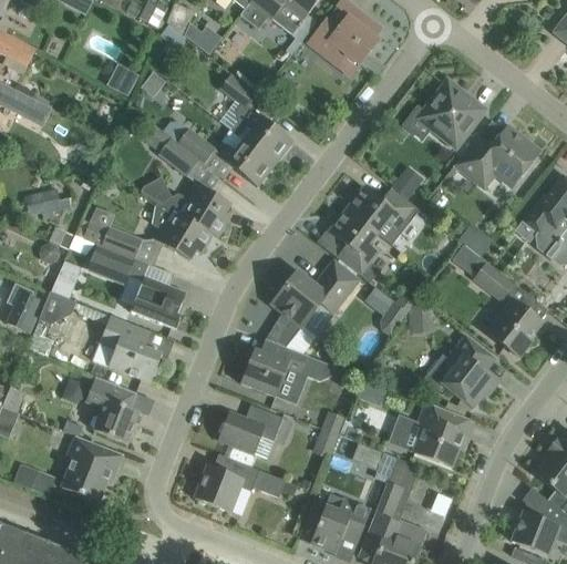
[(0,0),(0,14),(4,17),(13,0),(0,0)]
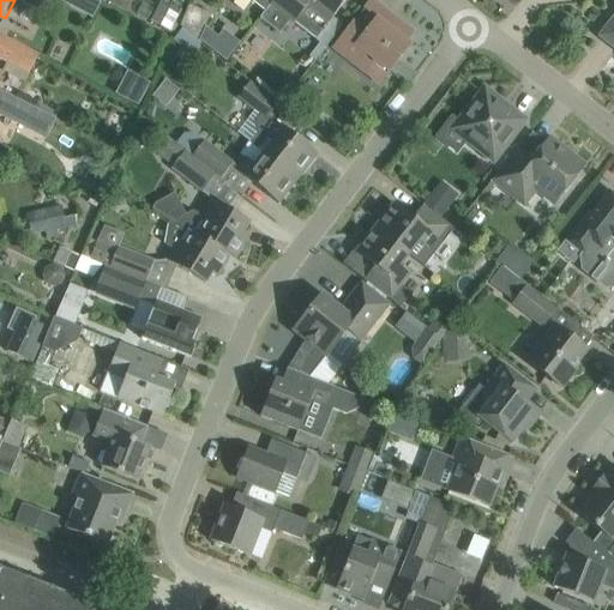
[(271,0),(270,2),(259,16),(278,31),(289,17),(294,20),(315,37),(329,19),(339,6),(344,0),(271,0)]
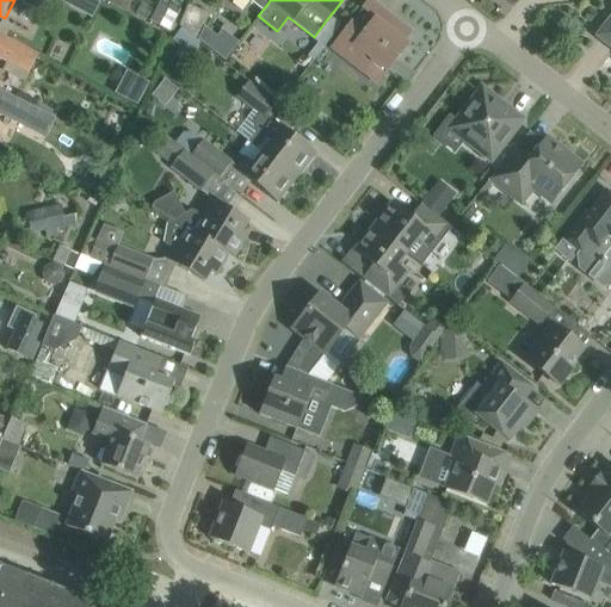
[(209,11),(187,1),(179,23),(197,37),(209,11)]
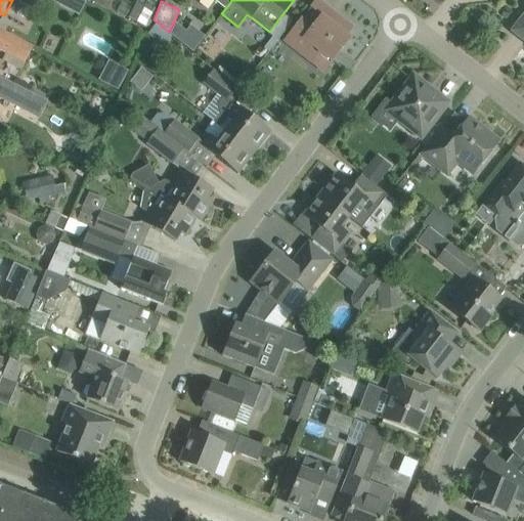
[(346,34),(352,25),(328,5),(311,26),(301,17),(285,39),(311,59),(319,49),(333,59),(350,37),(346,34)]
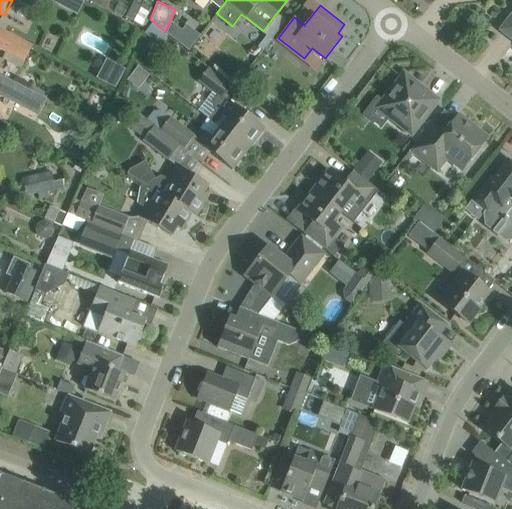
[(511,14),(501,28),(511,36),(511,14)]
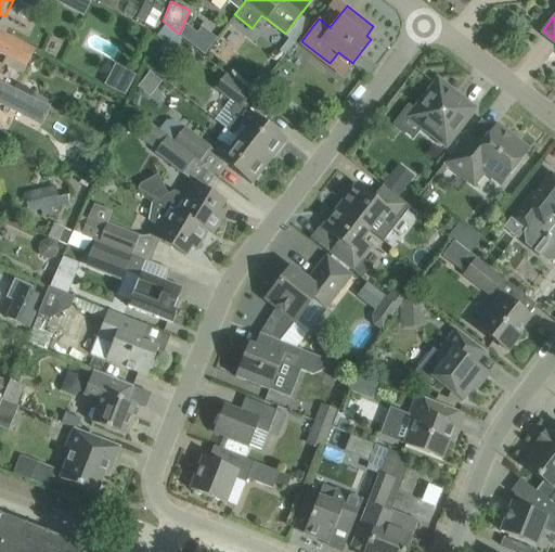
[(0,49),(26,63),(34,48),(0,30),(0,49)]
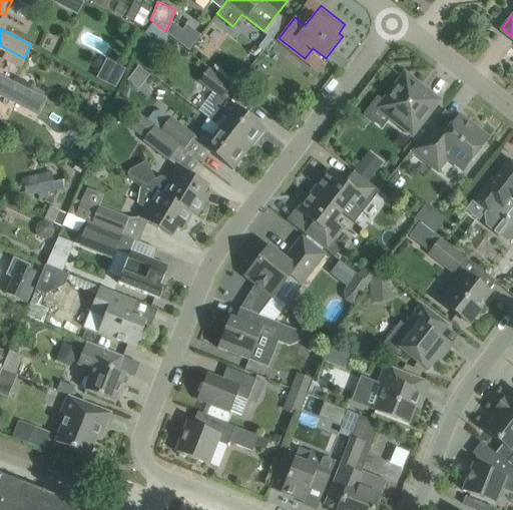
[(116,62),(105,81),(115,86),(125,67),(116,62)]
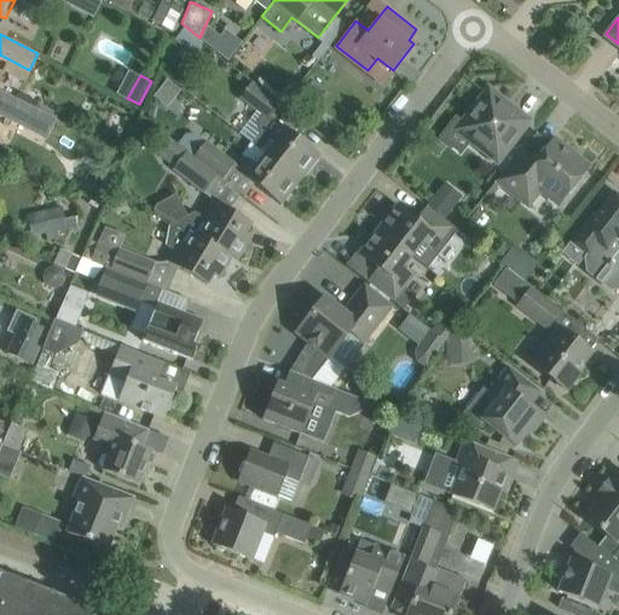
[(275,122),(268,117),(281,103),(252,80),(239,96),(256,108),(239,131),(252,140),(300,178),(319,152),(300,138),(277,120),(275,122)]
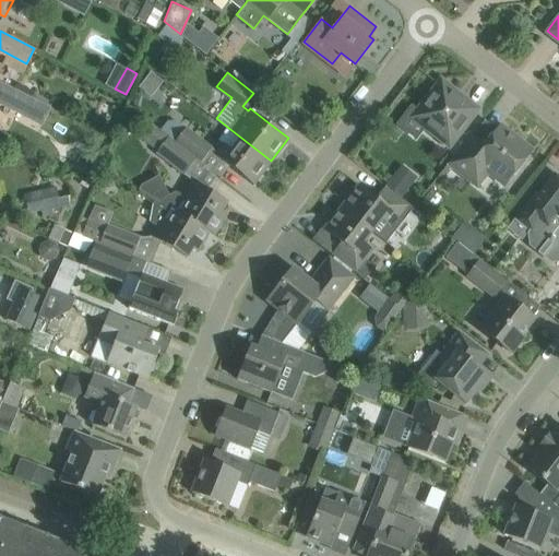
[(0,97),(25,109),(25,108),(31,97),(32,95),(0,80),(0,97)]
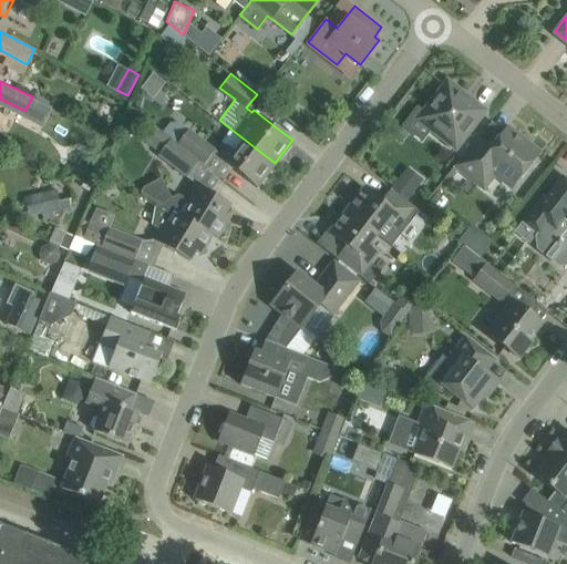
[(455,147),(485,109),(452,82),(444,83),(422,111),(434,121),(430,127),(455,147)]
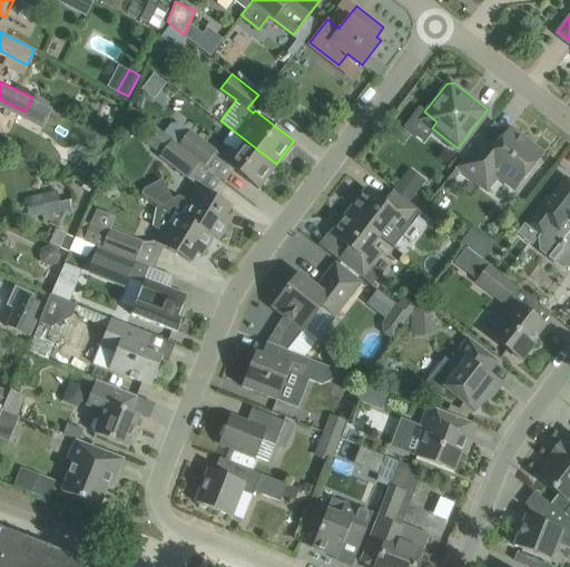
[(189,128),(189,129),(179,121),(170,121),(163,132),(199,159),(205,164),(216,148),(189,128)]
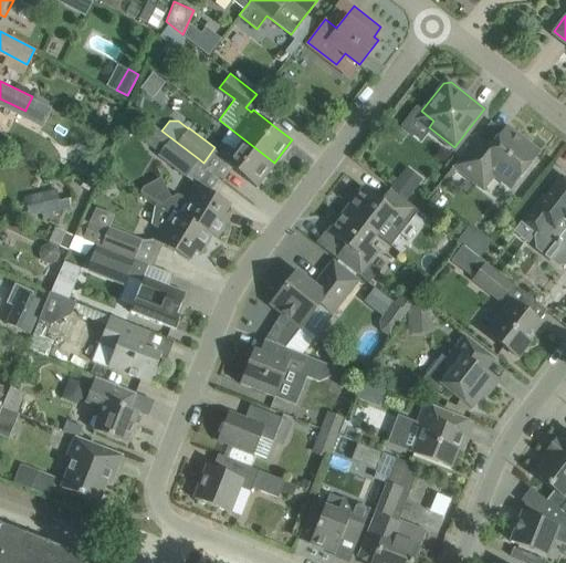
[(198,158),(161,131),(155,126),(146,139),(160,152),(159,153),(187,174),(198,158)]
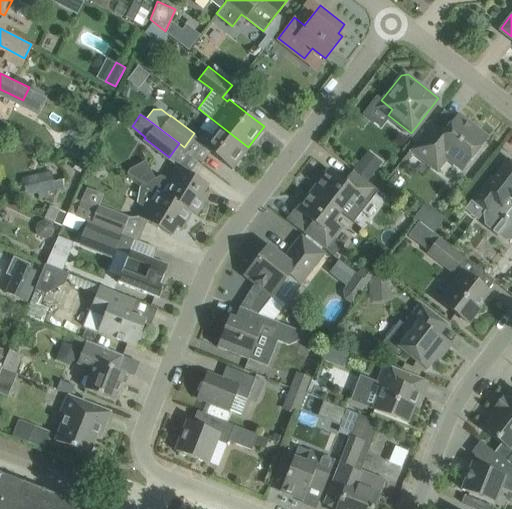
[(462,167),(474,152),(487,136),(458,114),(443,133),(431,123),(419,139),(411,148),(439,169),(449,157),(462,167)]
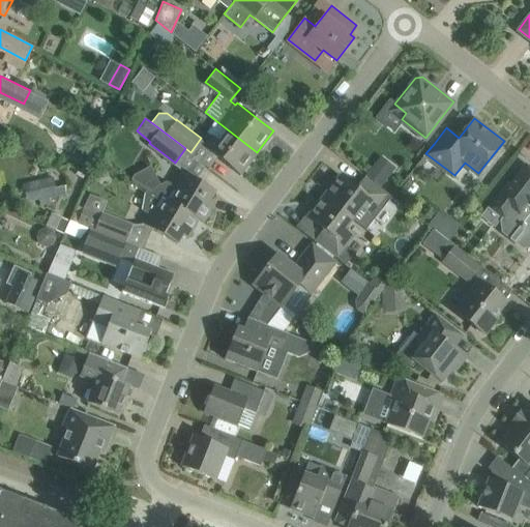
[(240,174),(257,152),(215,120),(206,130),(212,134),(204,145),(240,174)]
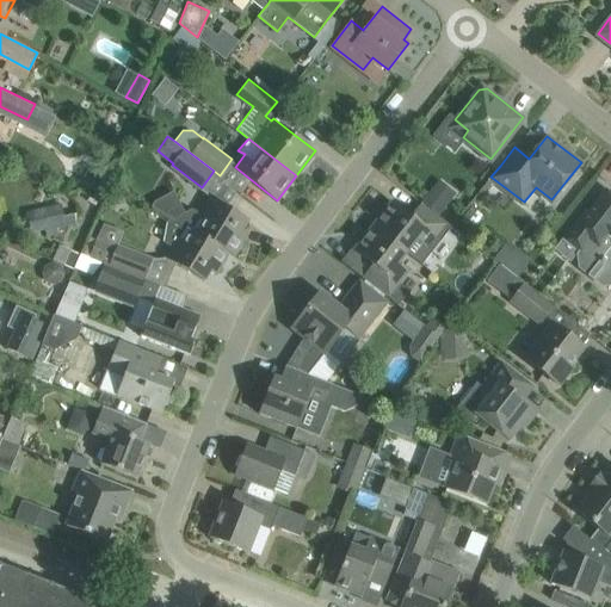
[(431,186),(421,199),(439,214),(449,200),(431,186)]
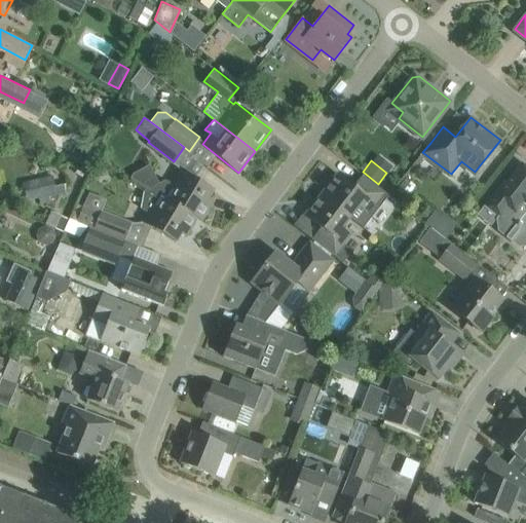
[(506,234),(505,235),(511,239),(512,237),(519,244),(525,243),(525,164),(522,162),(506,182),(504,180),(492,196),(485,204),(497,215),(499,228),(506,234)]
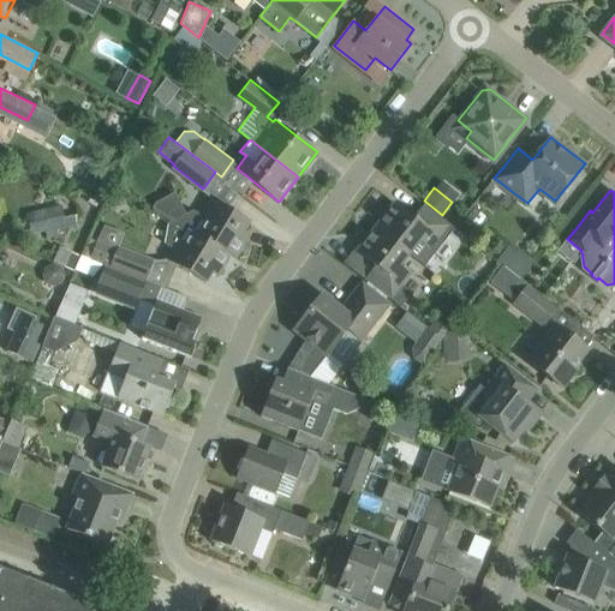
[(250,220),(230,208),(212,197),(202,213),(193,209),(178,216),(175,220),(231,252),(231,253),(237,257),(250,233),(245,229),(250,220)]
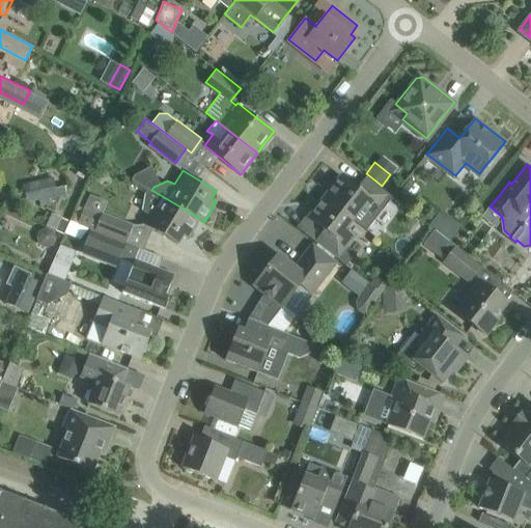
[(393,195),(383,188),(366,175),(357,187),(341,174),(325,195),(354,218),(367,228),(393,195)]
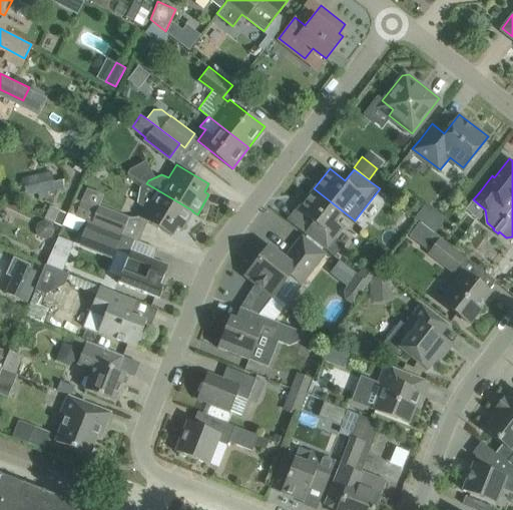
[(38,196),(47,194),(42,171),(22,176),(26,193),(37,191),(38,196)]
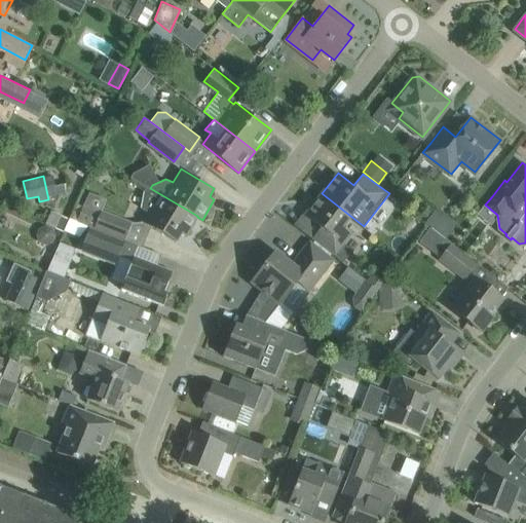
[(197,216),(150,188),(146,186),(143,190),(140,207),(148,212),(143,221),(158,230),(176,240),(181,233),(186,235),(197,217),(197,216)]
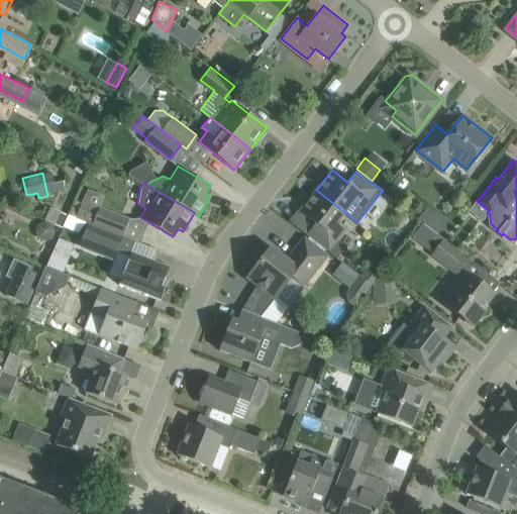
[(336,222),(344,212),(316,190),(300,210),(315,222),(306,233),(336,258),(346,244),(337,237),(344,228),(336,222)]
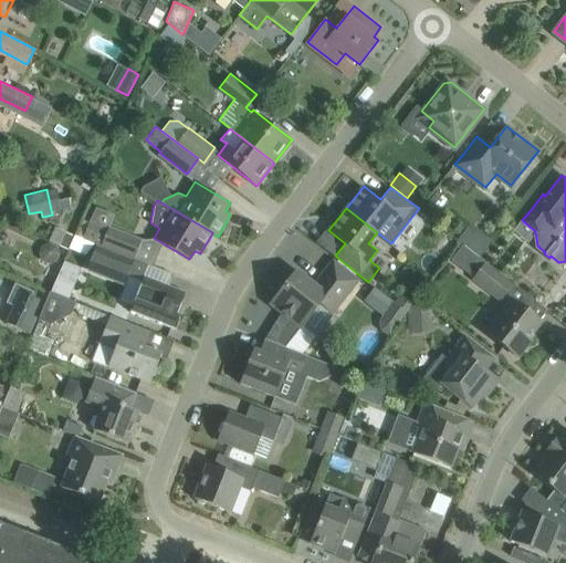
[(108,227),(90,219),(84,238),(97,242),(134,257),(142,238),(108,226),(108,227)]
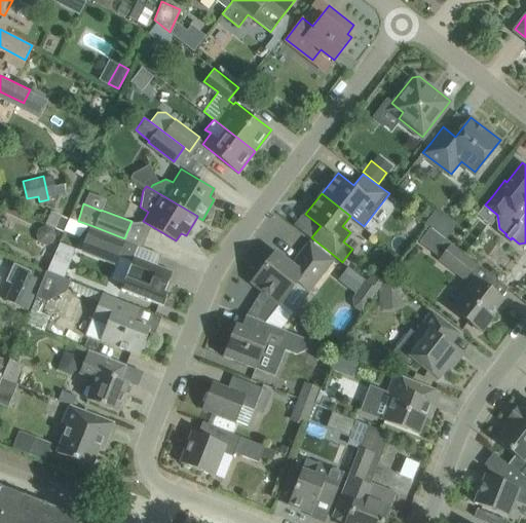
[(68,218),(60,214),(53,226),(63,230),(68,218)]
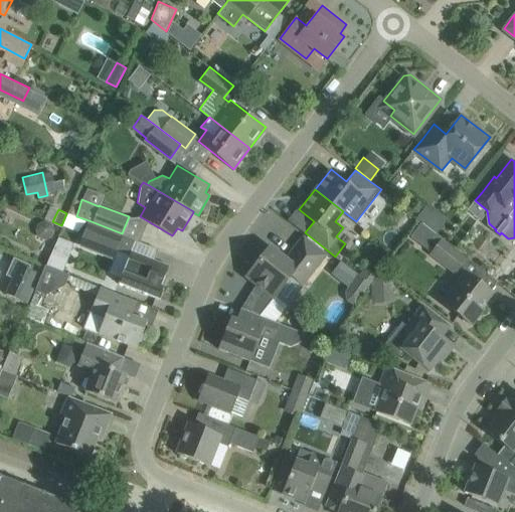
[(136,239),(122,233),(89,220),(78,245),(113,259),(107,272),(121,277),(119,282),(156,297),(160,298),(165,286),(161,284),(165,275),(169,264),(149,257),(131,249),(136,239)]
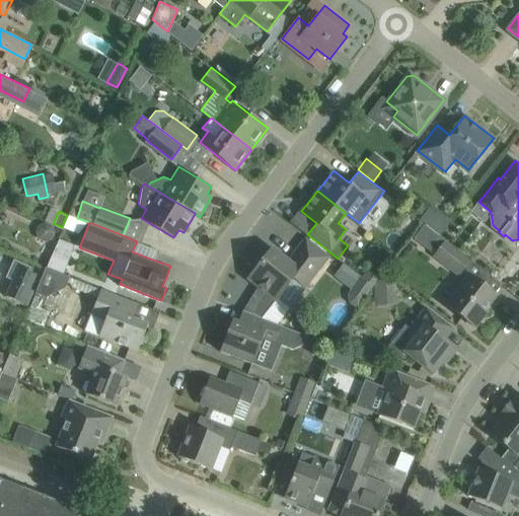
[(446,239),(445,240),(438,235),(431,245),(438,250),(435,254),(458,273),(469,258),(446,239)]
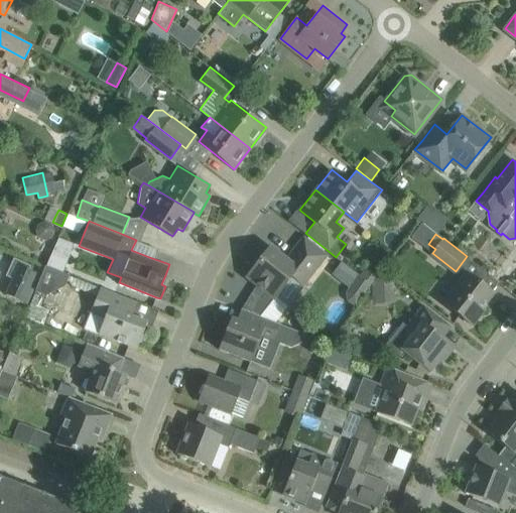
[(270,246),(247,276),(263,288),(249,310),(260,315),(273,321),(285,305),(302,283),(326,254),(319,249),(303,237),(286,259),(270,246)]
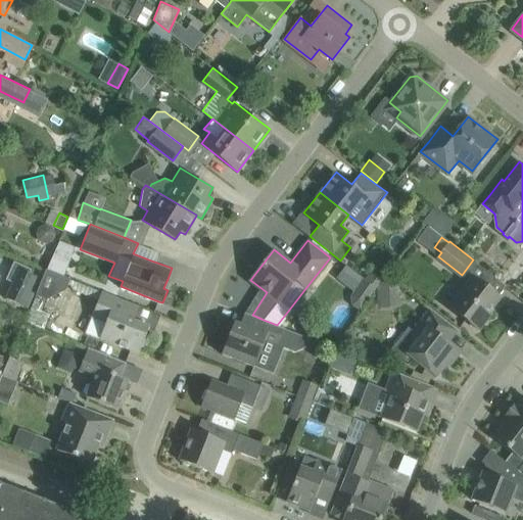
[(68,244),(61,242),(55,256),(62,260),(68,257),(72,249),(68,244)]
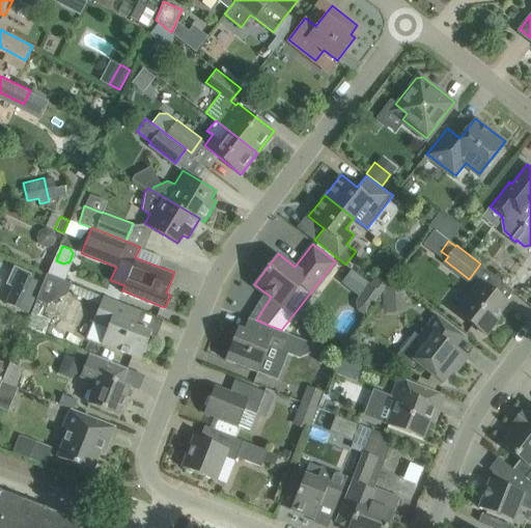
[(47,247),(37,269),(46,273),(47,273),(51,264),(57,251),(47,247)]
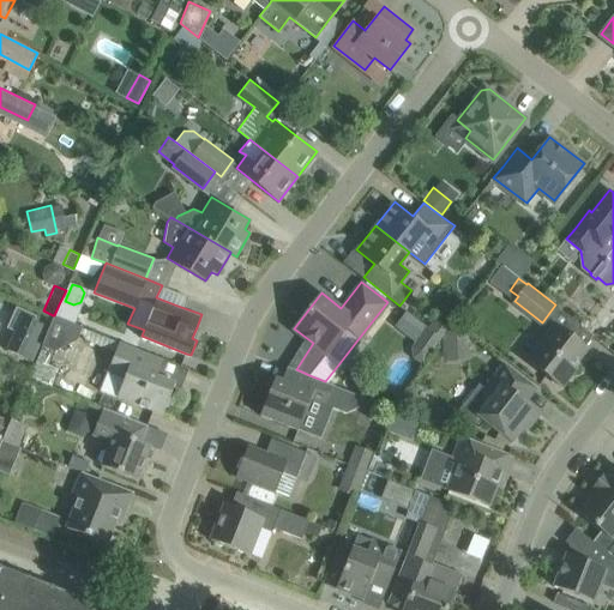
[(59,305),(54,315),(56,316),(74,322),(78,312),(59,305)]
